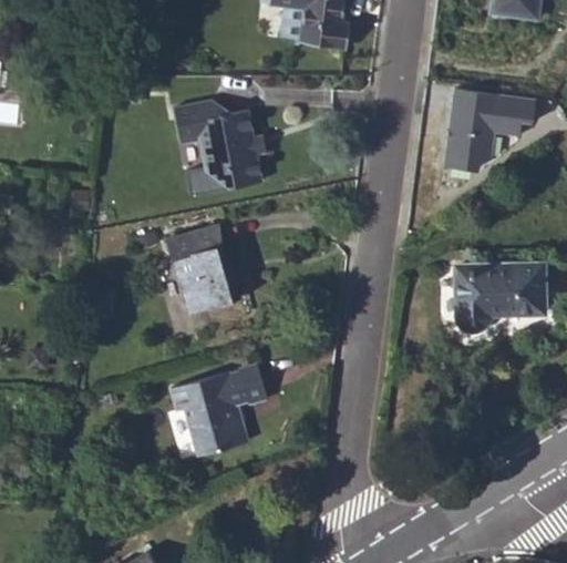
[(300,43),(346,50),(349,24),(342,24),(343,0),(261,0),(261,3),(286,7),(280,39),(300,41),(300,43)]
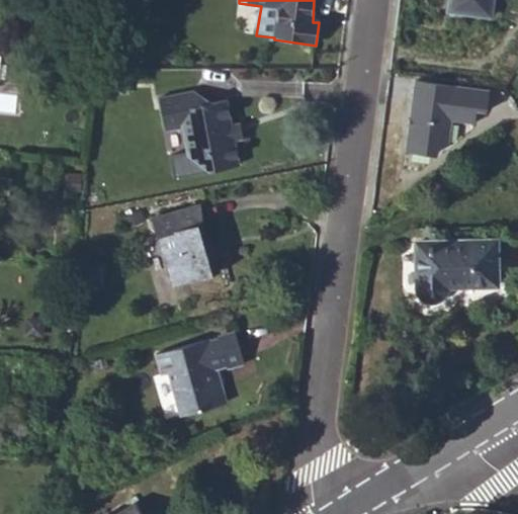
[(448,0),(447,13),(490,19),(492,0),(448,0)]
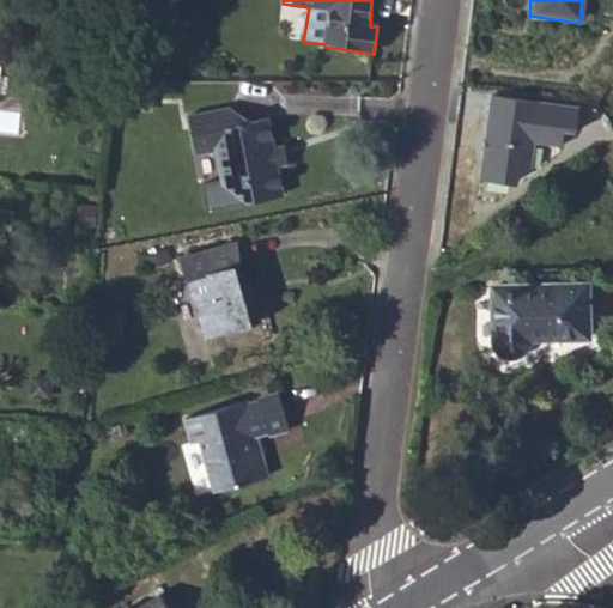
[(489,99),(481,182),(529,187),(533,146),(576,150),(580,108),(489,99)]
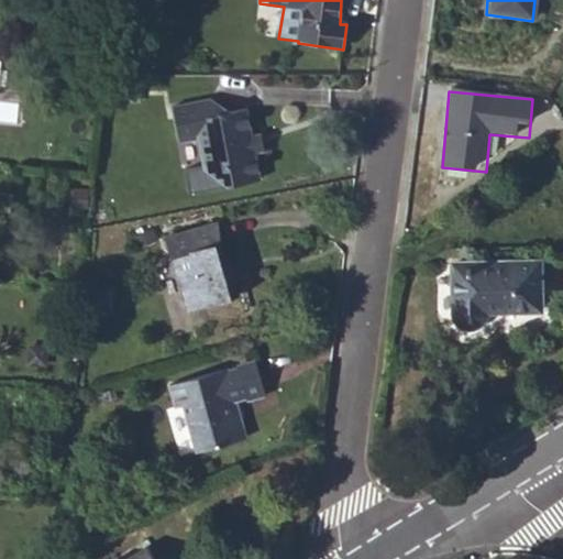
[(252,134),(250,135),(245,110),(228,113),(210,99),(172,107),(179,143),(199,140),(205,170),(227,185),(260,179),(255,157),(257,156),(256,154),(253,138),(252,134)]
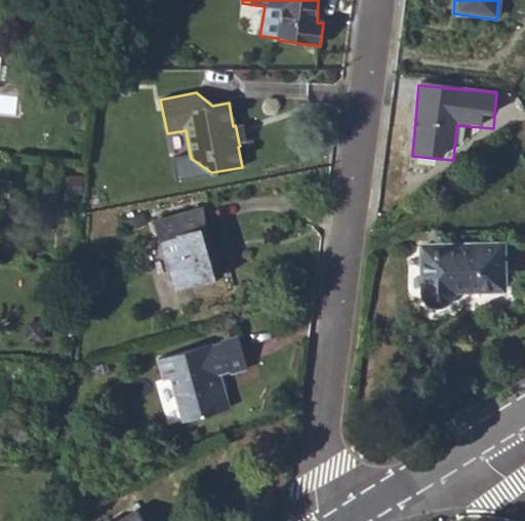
[(239,144),(246,142),(243,127),(236,128),(239,144)]
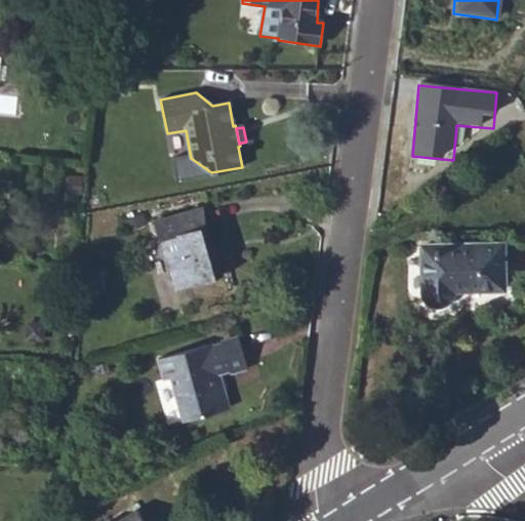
[(176,290),(220,278),(200,210),(156,223),(176,290)]
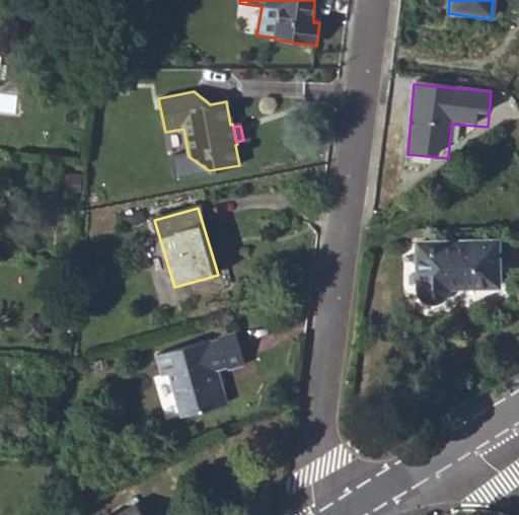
[(418,291),(423,299),(429,303),(437,303),(443,300),(446,296),(447,289),(498,288),(497,243),(418,243),(418,291)]
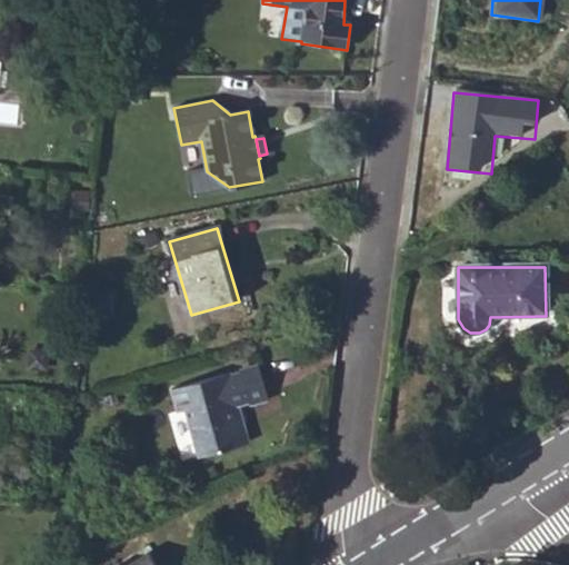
[(178,415),(186,414),(199,459),(247,446),(237,408),(248,406),(249,408),(268,404),(258,369),(171,394),(178,415)]
